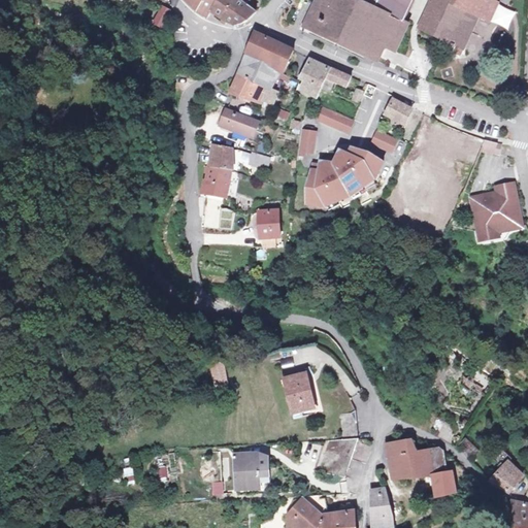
[(194,8),(196,10),(202,0),(188,0),(188,1),(194,8)]
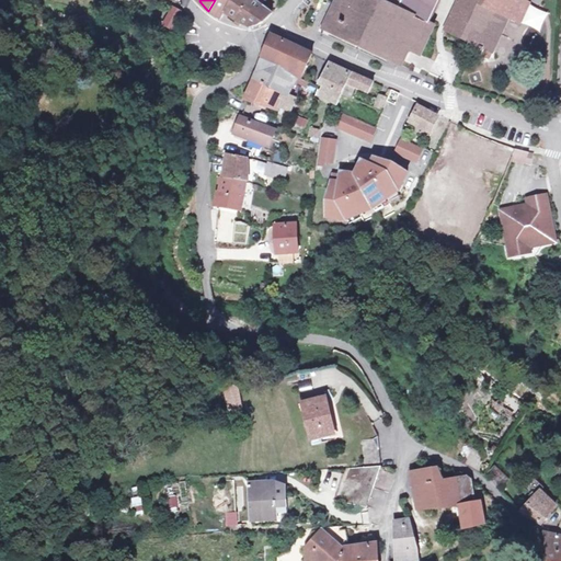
[(221,19),(222,16),(225,13),(232,0),(215,0),(208,11),(221,19)]
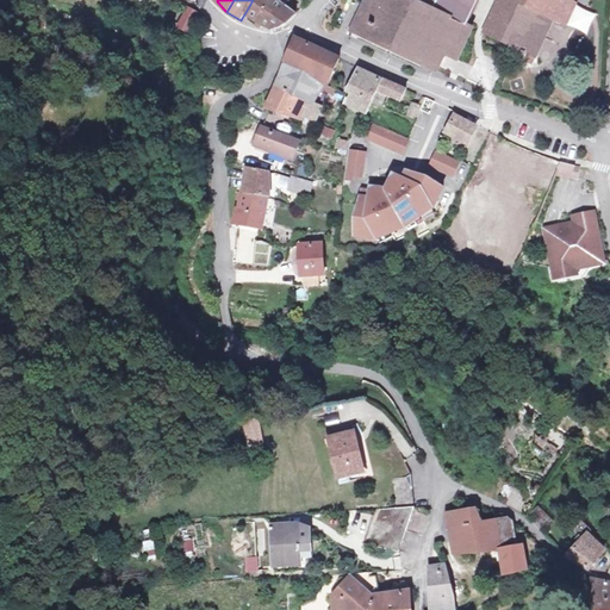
[(285,25),(297,12),(282,0),(253,0),(244,14),(242,18),(249,22),(261,27),(262,25),(271,29),(274,30),(279,27),(285,25)]
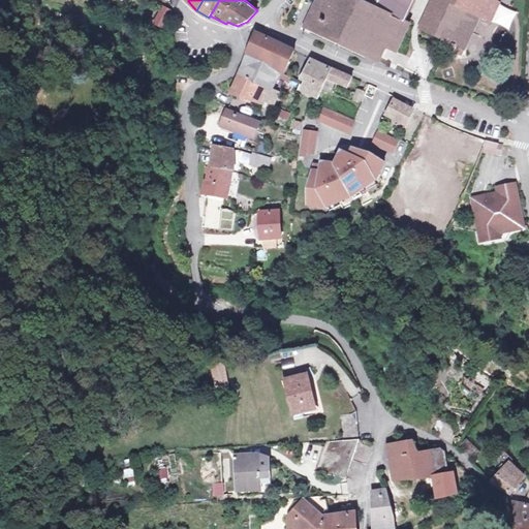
[(318,0),(307,23),(380,58),(387,43),(397,48),(408,23),(404,20),(413,0),(318,0)]
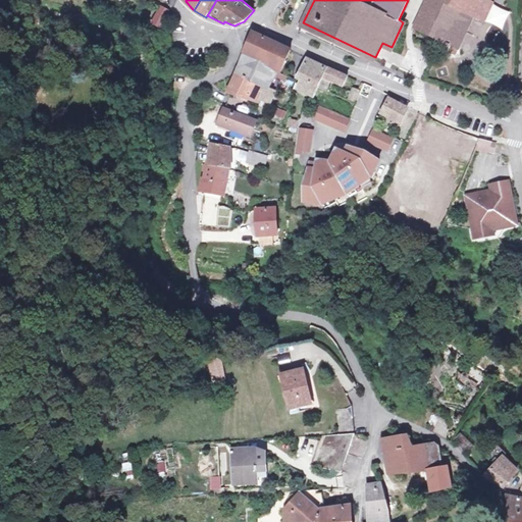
[(427,0),(414,28),(437,39),(434,45),(450,52),(453,46),(460,49),(475,17),(485,22),(494,4),(485,0),(427,0)]
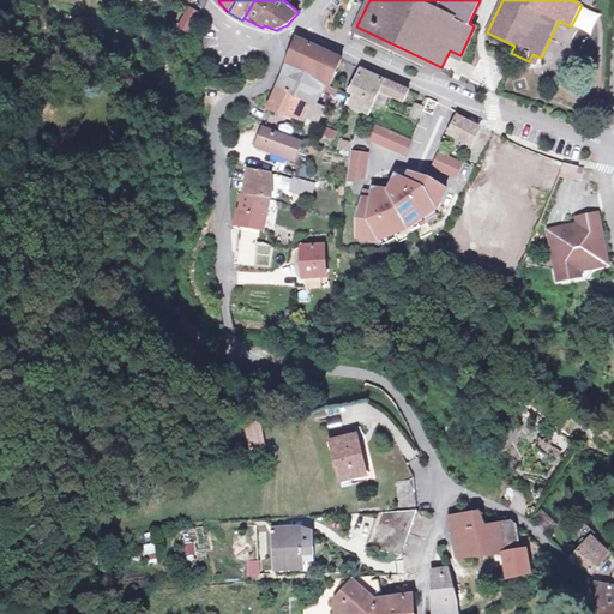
[(185,10),(180,30),(182,30),(188,31),(191,32),(192,32),(197,13),(185,10)]
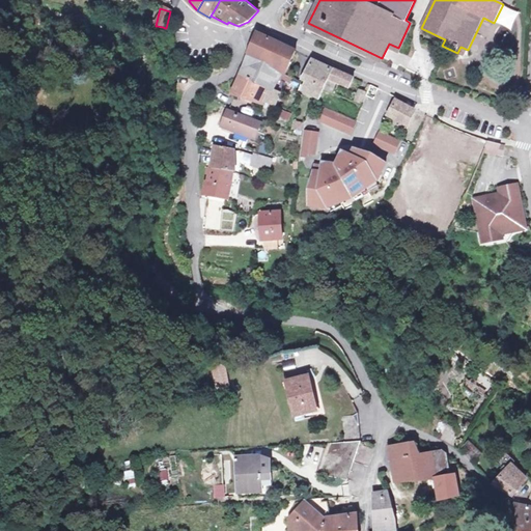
[(257,31),(249,56),(253,57),(284,72),(285,72),(290,60),(292,61),(297,51),(257,31)]
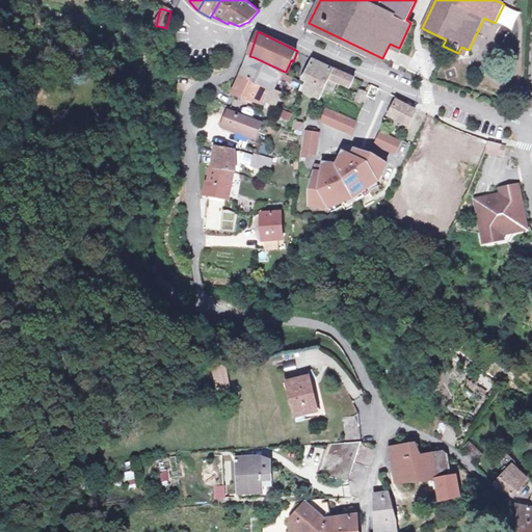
[(254,57),(249,56),(243,71),(247,73),(254,57)]
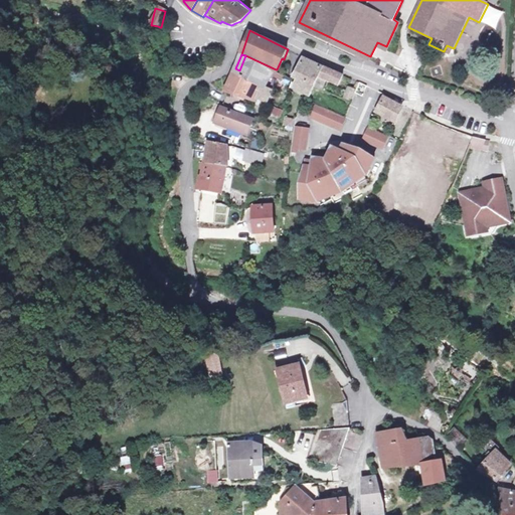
[(267,87),(276,69),(245,55),(239,70),(238,73),(247,77),(247,79),(263,86),(267,87)]
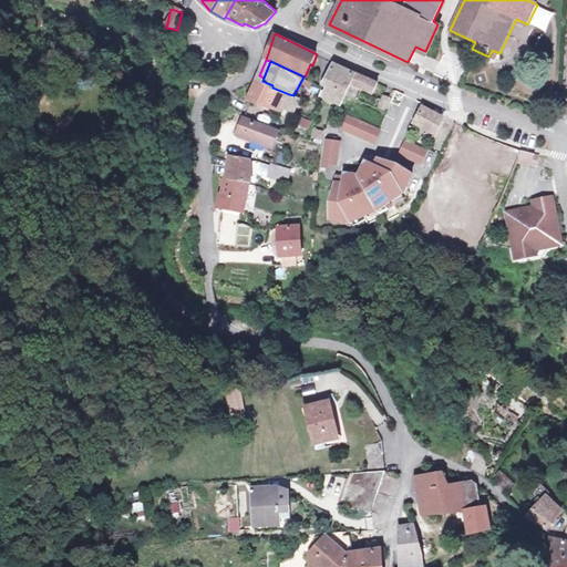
[(381,81),(333,62),(326,82),(331,84),(327,94),(343,102),(347,95),(350,89),(373,98),(381,81)]
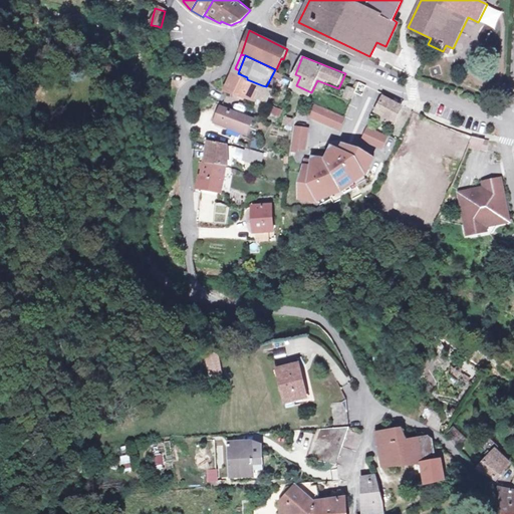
[(227,90),(242,94),(247,79),(247,77),(238,73),(237,75),(233,74),(227,90)]
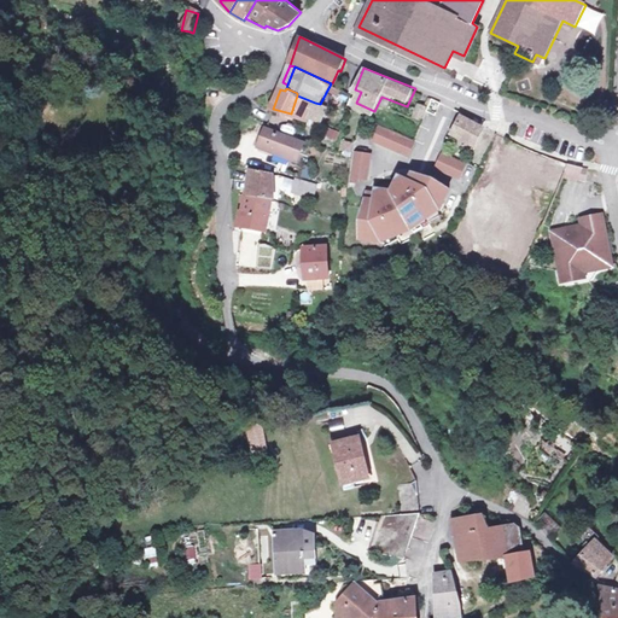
[(297,95),(291,114),(310,120),(310,117),(315,103),(297,95)]
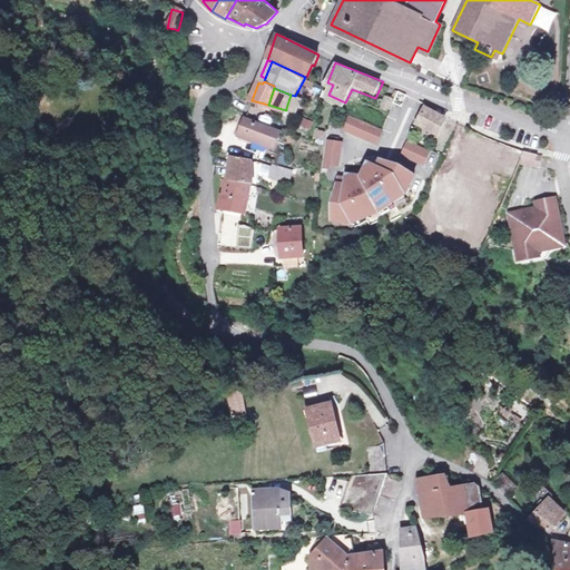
[(295,96),(291,95),(286,108),(297,111),(302,98),(295,96)]
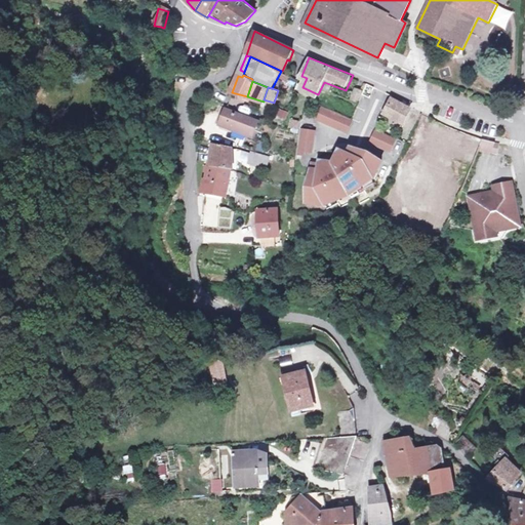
[(352,87),(351,101),(361,102),(363,89),(352,87)]
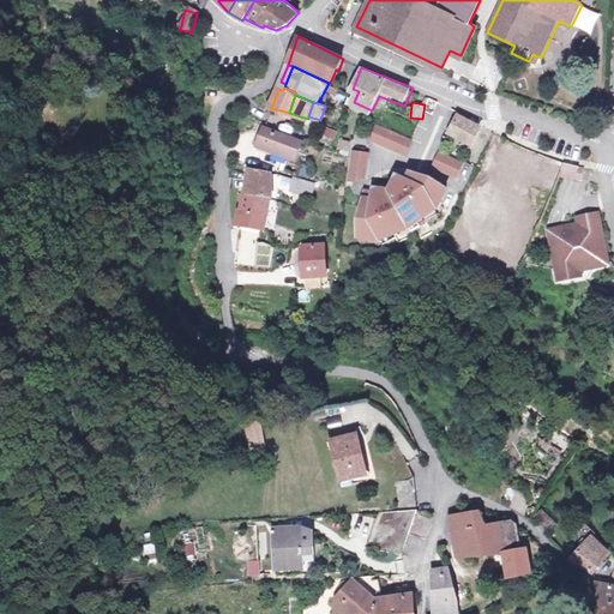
[(482,122),(459,112),(452,130),(475,140),(482,122)]
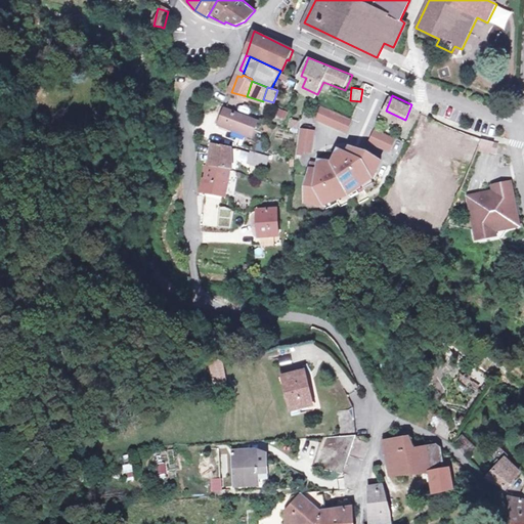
[(355,120),(363,120),(361,102),(354,102),(355,120)]
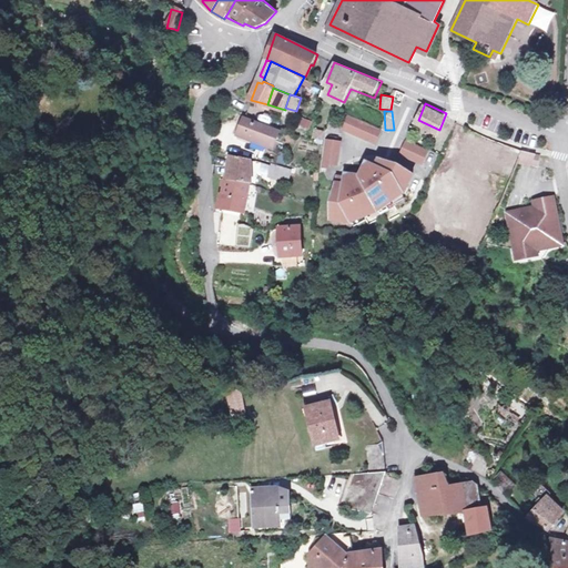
[(382,129),(348,115),(344,125),(377,140),(382,129)]
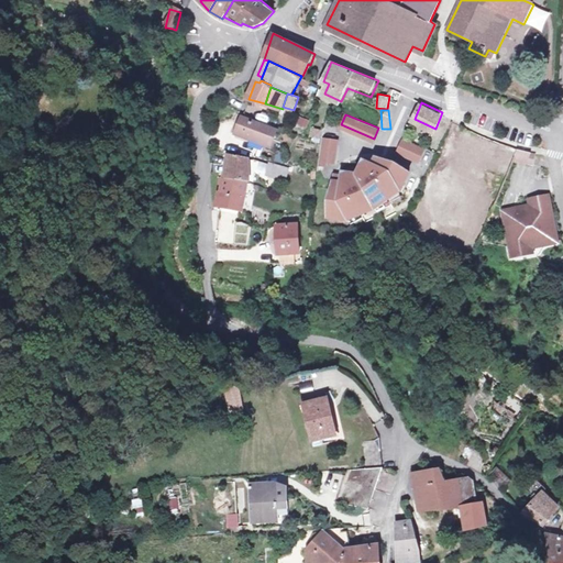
[(269,145),(276,128),(273,125),(268,124),(246,116),(239,133),(269,145)]
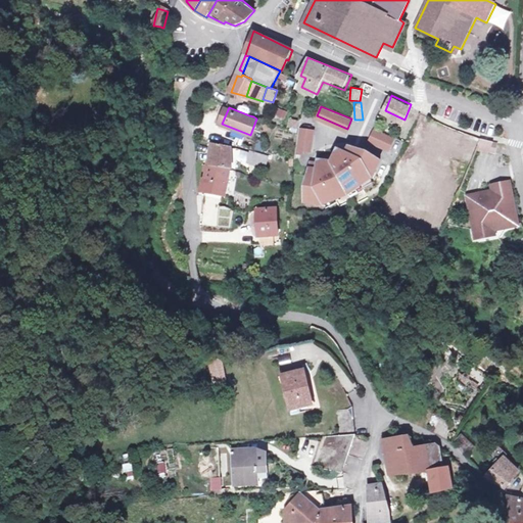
[(273,115),(285,119),(287,109),(275,107),(273,115)]
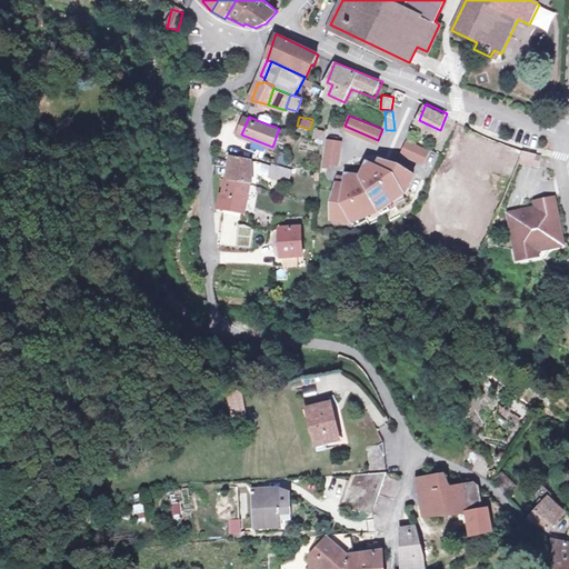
[(319,127),(318,139),(327,141),(328,128),(319,127)]
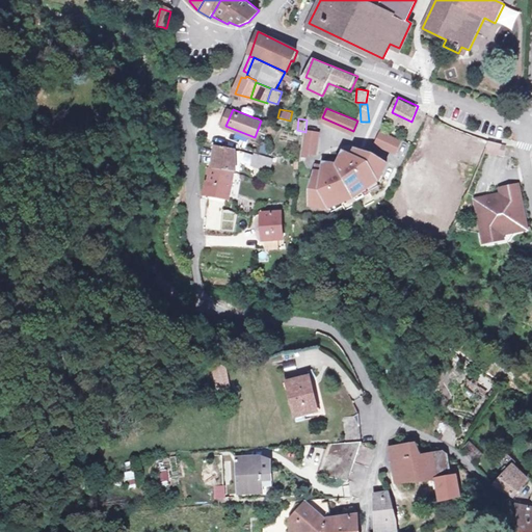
[(316,132),(307,131),(303,152),(314,153),(316,132)]
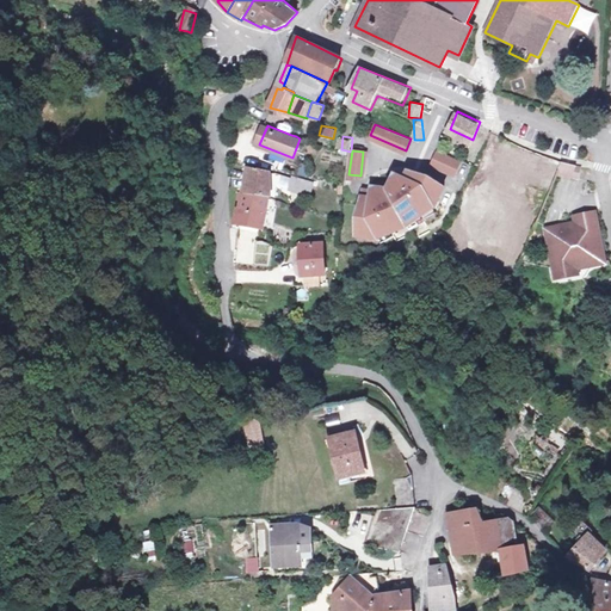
[(461,160),(440,150),(434,162),(456,171),(461,160)]
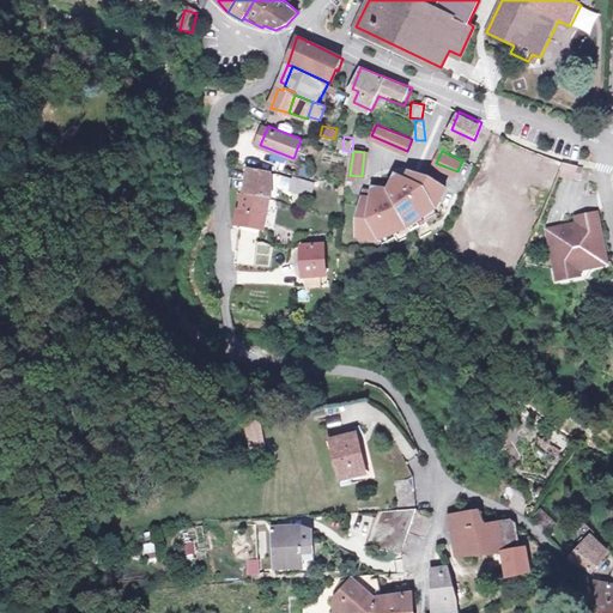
[(550,153),(545,163),(551,165),(556,156),(550,153)]
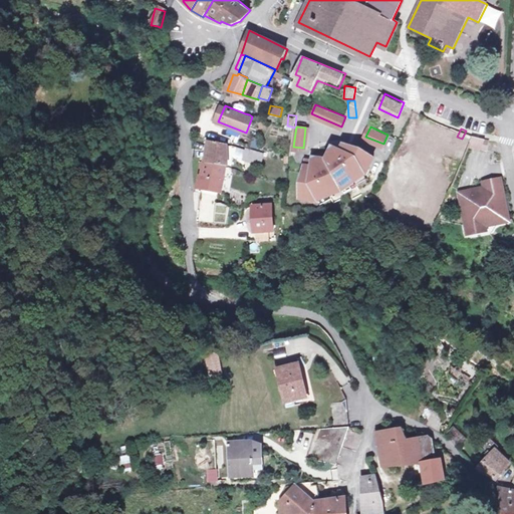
[(466,157),(471,145),(475,134),(466,131),(462,139),(457,153),(466,157)]
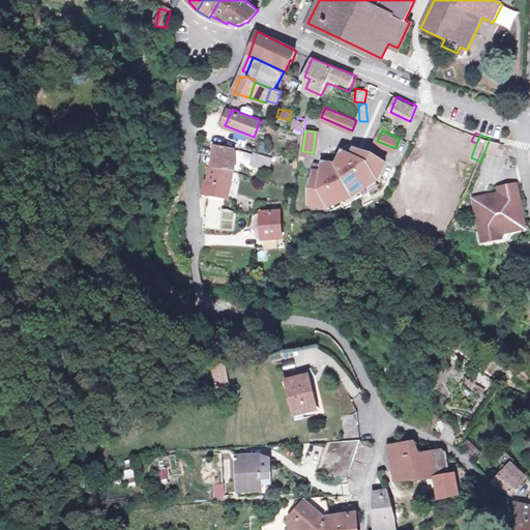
[(490,138),(486,149),(499,152),(502,142),(493,139),(490,138)]
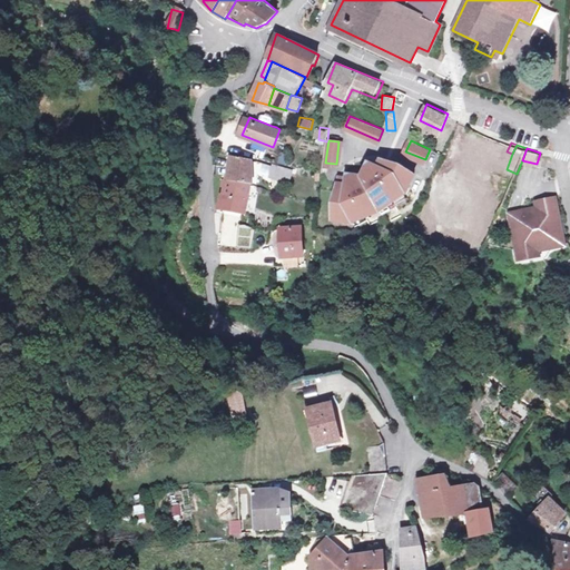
[(233,215),(243,158),(233,157),(218,212),(233,215)]
